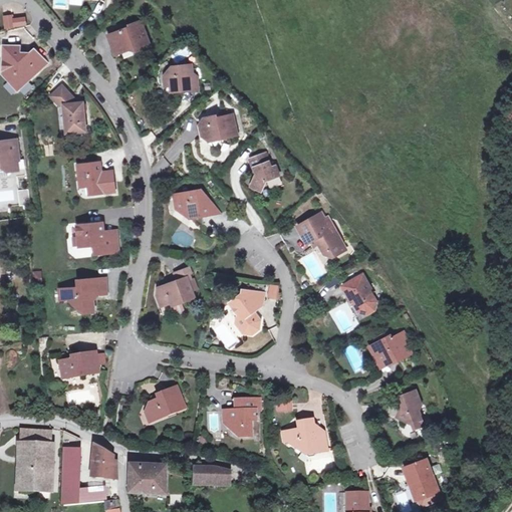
[(4,26),(12,25),(11,14),(2,15),(4,26)]
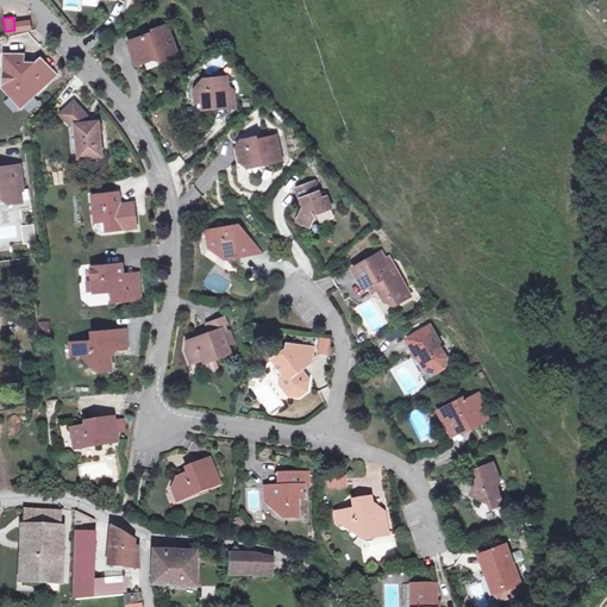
[(152,31),(126,41),(131,54),(138,51),(142,60),(157,55),(163,57),(176,52),(164,23),(151,29),(152,31)]
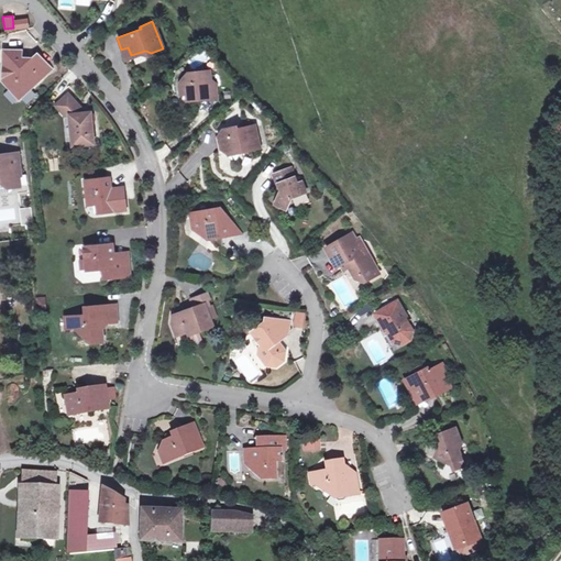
[(131,55),(128,47),(121,50),(124,58),(131,55)]
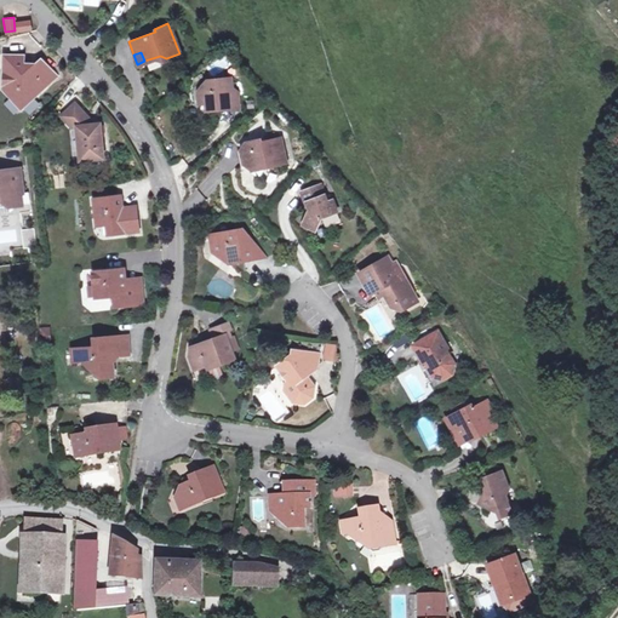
[(55,74),(39,58),(29,69),(22,62),(22,59),(22,58),(22,57),(21,56),(19,55),(3,55),(1,87),(10,96),(17,89),(23,89),(32,96),(55,74)]
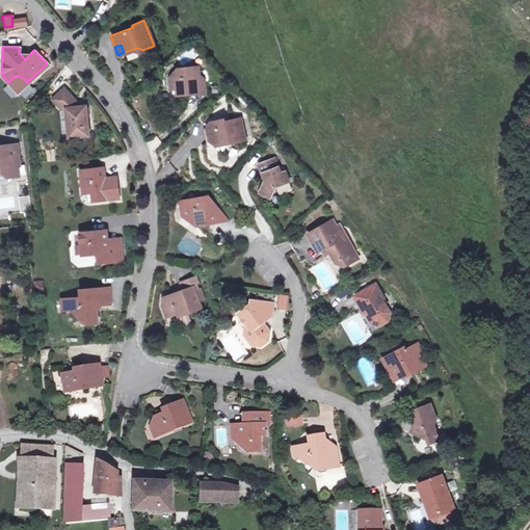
[(168,77),(169,87),(177,86),(178,94),(204,90),(202,77),(197,74),(197,65),(177,68),(168,77)]
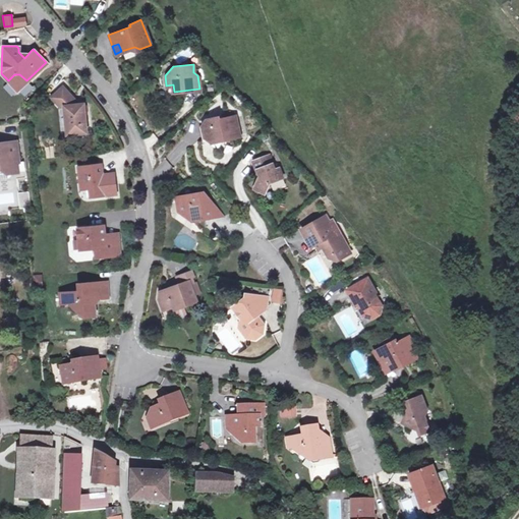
[(26,80),(19,74),(14,74),(8,80),(16,90),(26,80)]
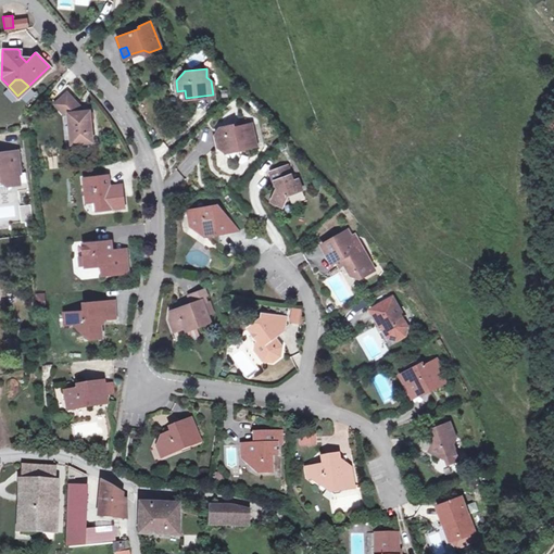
[(71,142),(91,140),(88,110),(77,111),(77,103),(66,91),(54,102),(63,112),(67,112),(71,142)]
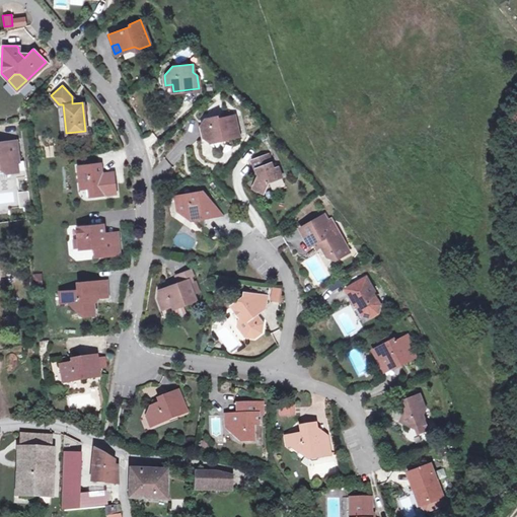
[(204,118),(200,125),(203,137),(207,140),(222,136),(222,138),(238,135),(233,114),(218,118),(218,115),(204,118)]
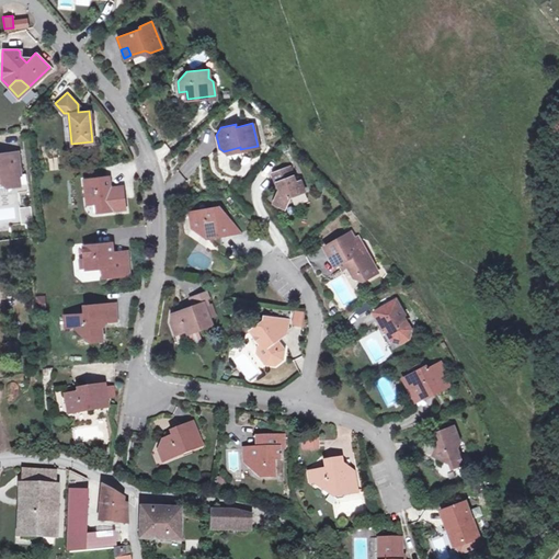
[(159,155),(168,150),(164,143),(156,147),(159,155)]
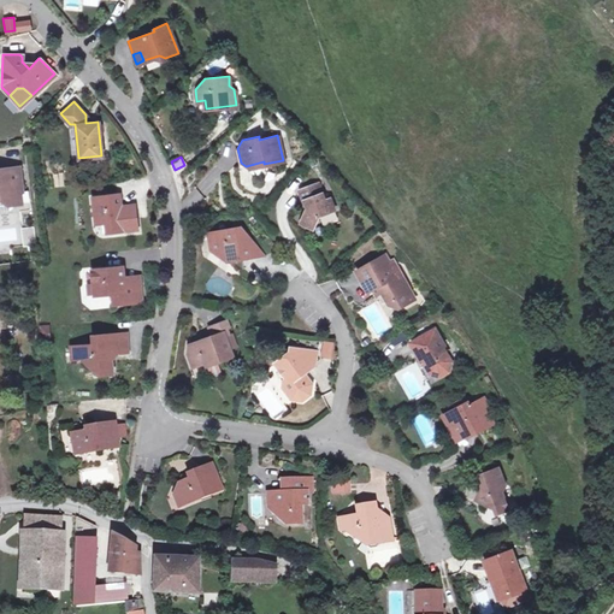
[(0,199),(6,199),(13,204),(21,202),(18,190),(21,190),(18,166),(0,167),(1,173),(0,173),(0,199)]
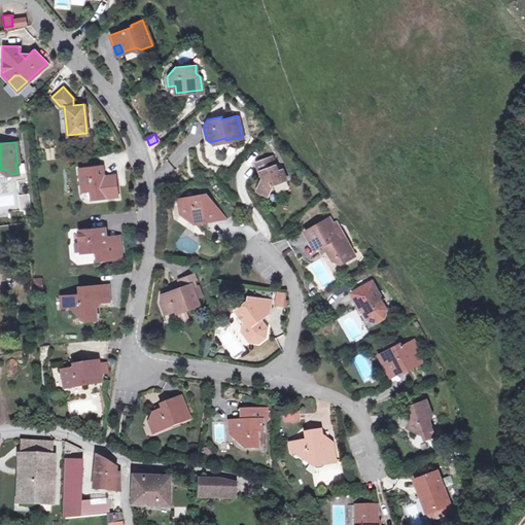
[(277,170),(271,155),(254,162),(257,171),(258,171),(261,177),(255,189),(267,195),(272,183),(284,178),(281,169),(277,170)]
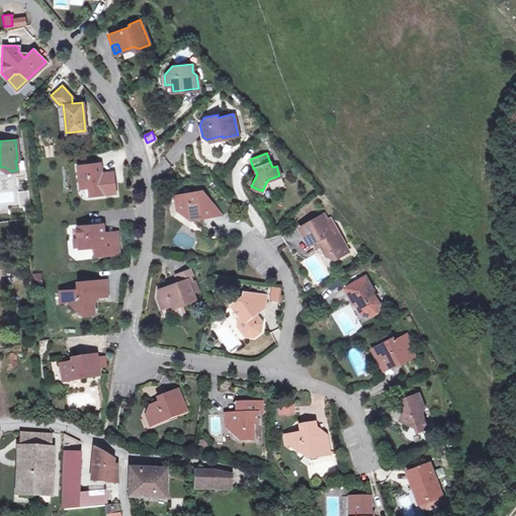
[(15,160),(17,170),(25,169),(24,159),(17,160),(15,160)]
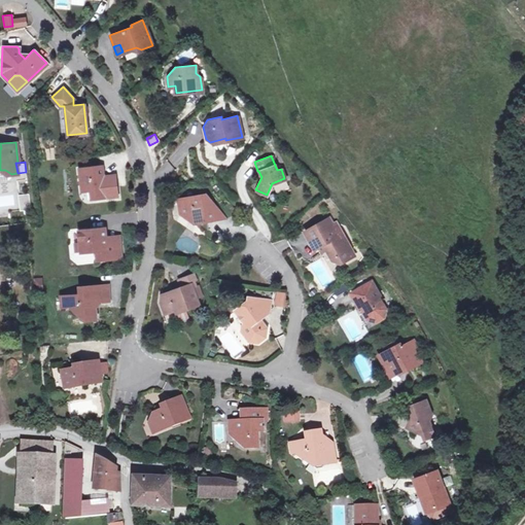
[(100,165),(78,168),(80,183),(85,182),(86,189),(93,188),(94,198),(116,195),(114,175),(102,176),(100,165)]
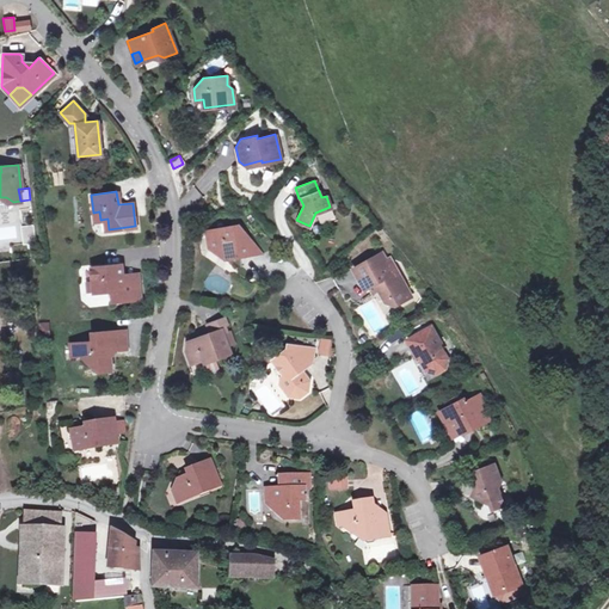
[(32,222),(20,223),(23,243),(35,241),(32,222)]
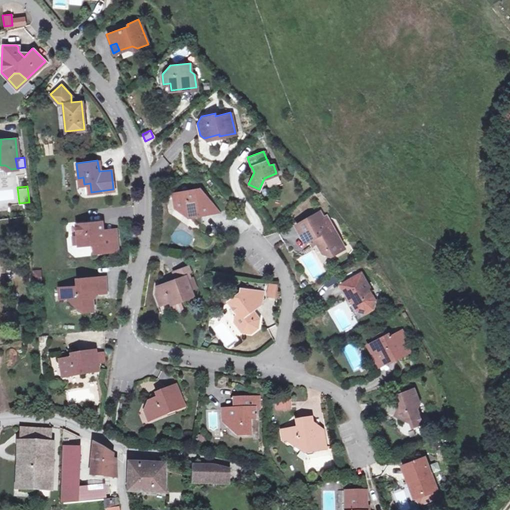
[(171,193),(174,206),(187,215),(216,210),(197,188),(171,193)]
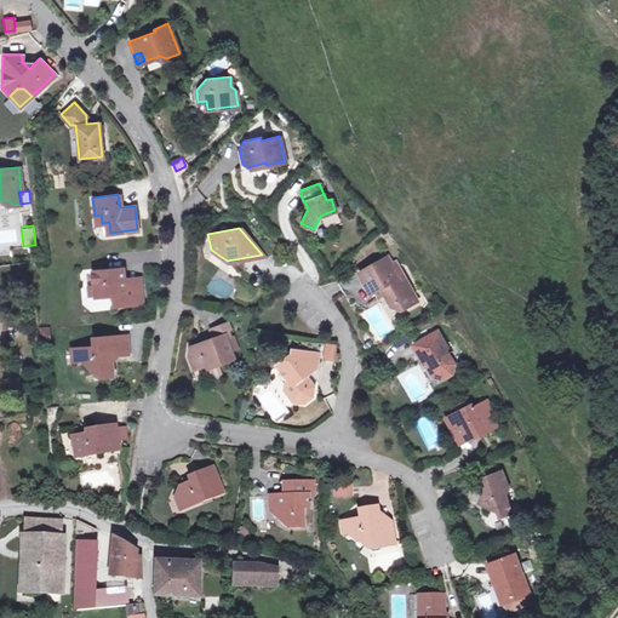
[(398,275),(393,267),(387,256),(358,272),(368,292),(376,287),(379,293),(382,292),(389,304),(396,301),(400,308),(416,299),(404,279),(398,282),(395,278),(398,275)]
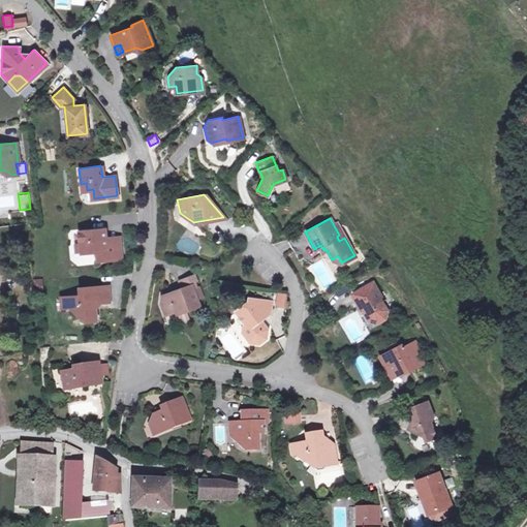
[(337,237),(339,241),(344,238),(338,225),(335,227),(339,235),(337,237)]
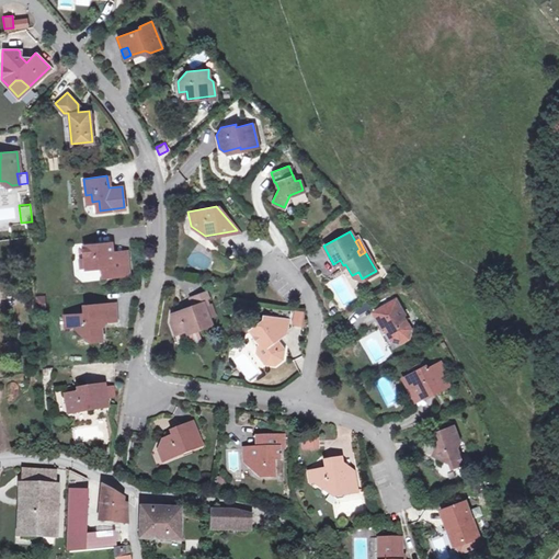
[(113,257),(112,251),(111,241),(83,243),(83,244),(84,257),(84,265),(86,267),(101,265),(102,275),(127,273),(125,255),(113,257)]
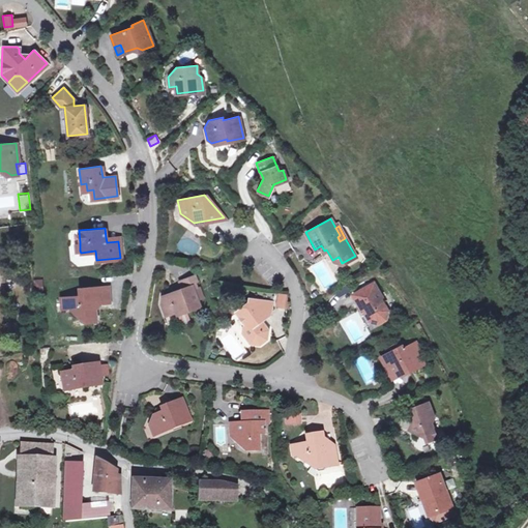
[(32,277),(33,287),(41,287),(41,276),(32,277)]
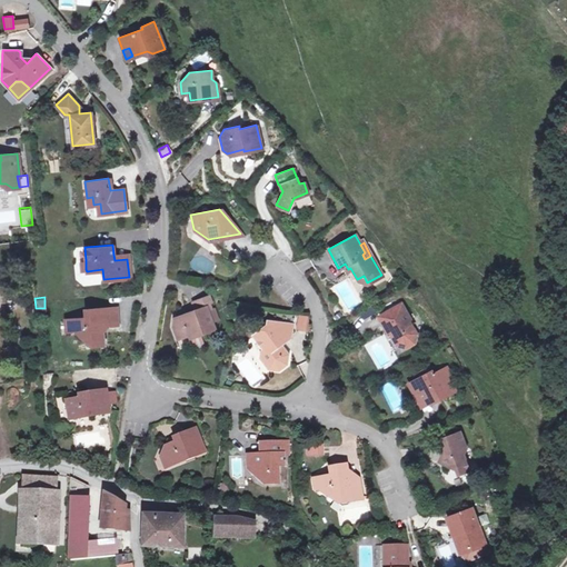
[(192,302),(195,309),(206,306),(211,304),(209,297),(192,302)]
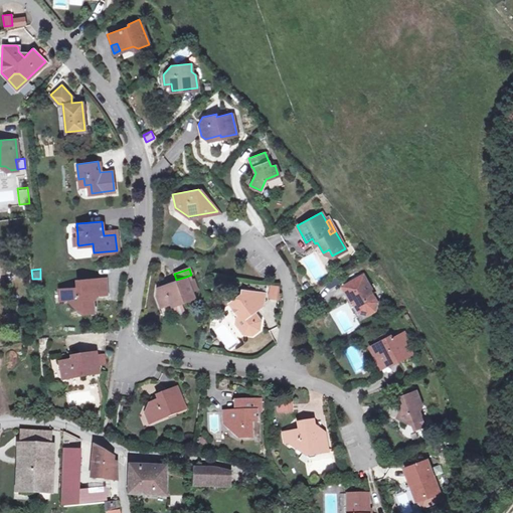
[(362,274),(342,286),(350,299),(354,297),(358,303),(355,305),(358,311),(366,313),(373,309),(375,301),(368,289),(370,288),(362,274)]
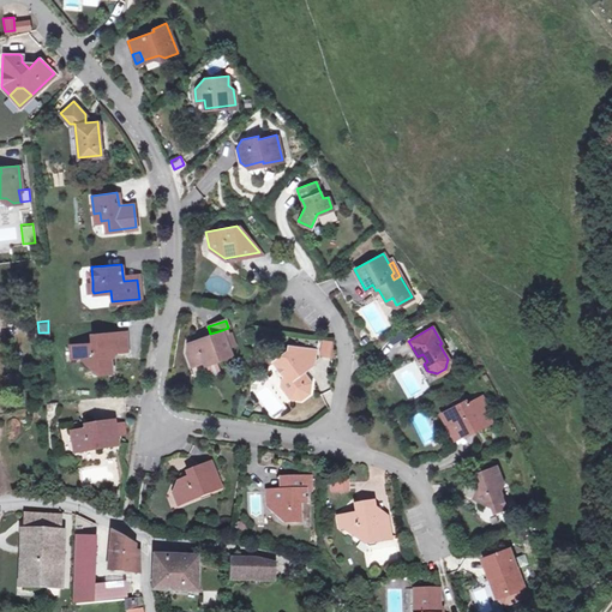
[(216,360),(231,354),(228,346),(223,335),(222,330),(210,334),(187,342),(186,351),(191,365),(203,360),(214,357),(215,360),(216,360)]
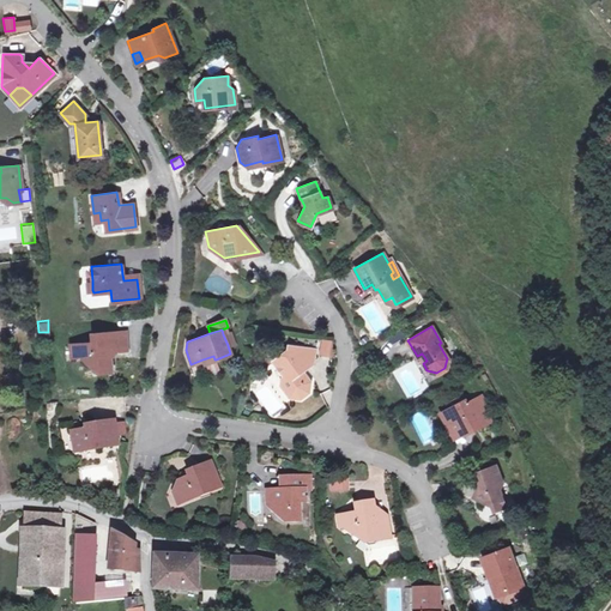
[(126,349),(125,331),(91,333),(91,342),(76,343),(77,355),(79,355),(89,363),(98,363),(98,371),(112,370),(110,352),(113,350),(126,349)]
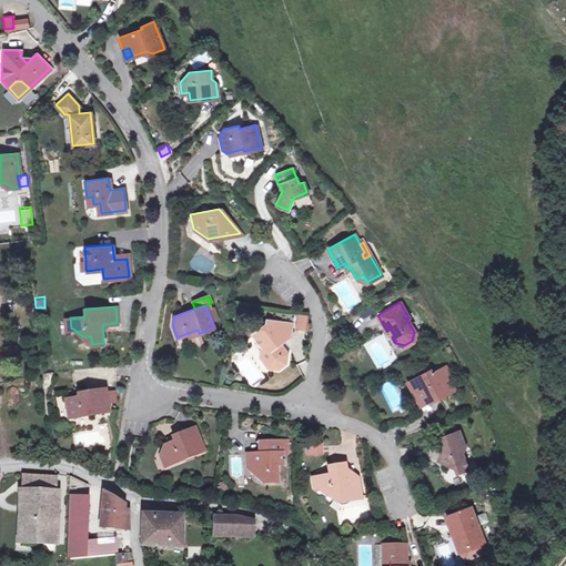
[(212,307),(206,310),(211,320),(215,319),(212,307)]
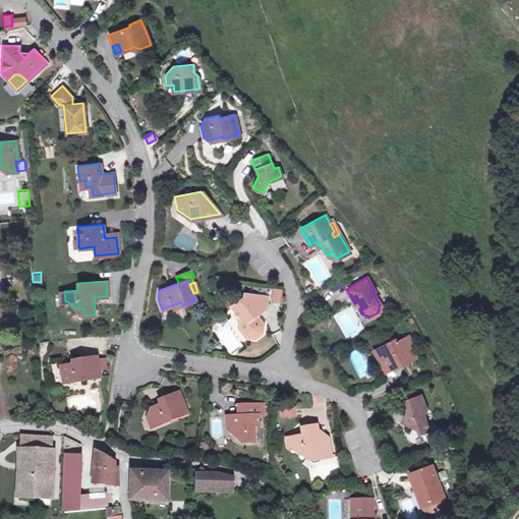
[(273,286),(270,299),(283,302),(280,288),(273,286)]
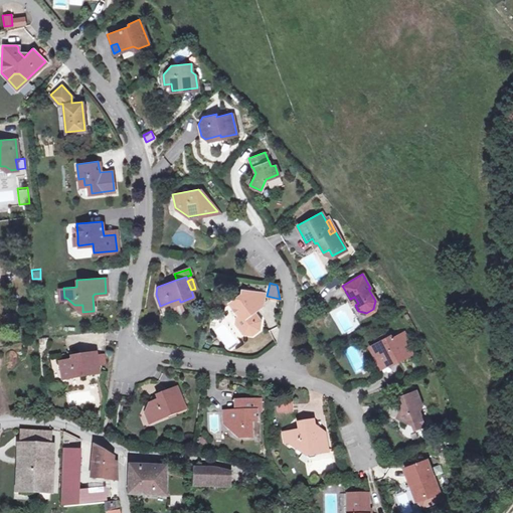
[(370,288),(368,289),(375,301),(382,297),(375,285),(370,288)]
